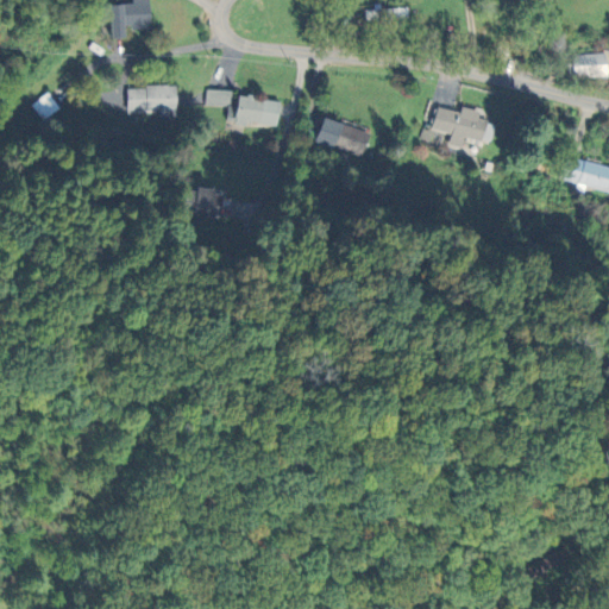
[(148,0),(131,0),(131,4),(111,5),(112,38),(124,38),(124,29),(150,29),(148,0)]
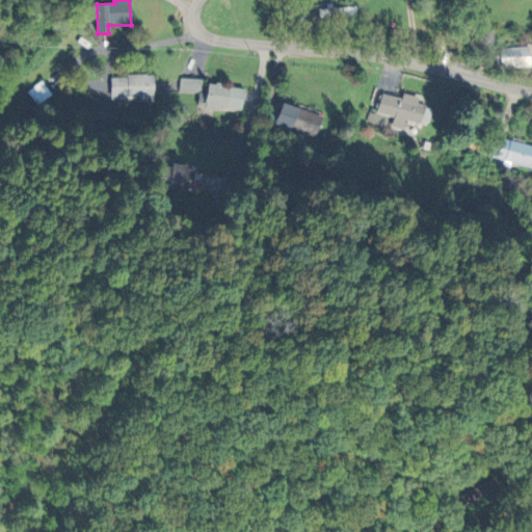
[(318,7),(319,18),(336,18),(356,17),(355,5),(318,7)]
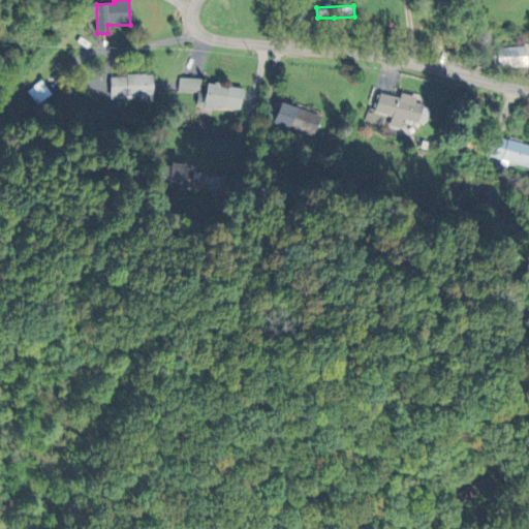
[(526,47),(497,47),(498,67),(527,66),(526,47)]
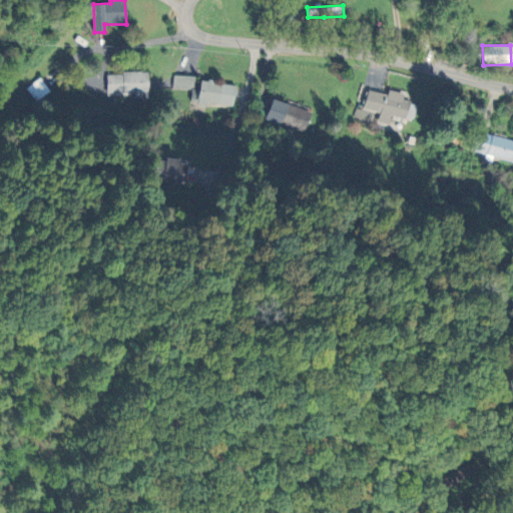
[(149,98),(148,73),(107,74),(107,95),(135,94),(135,98),(149,98)]
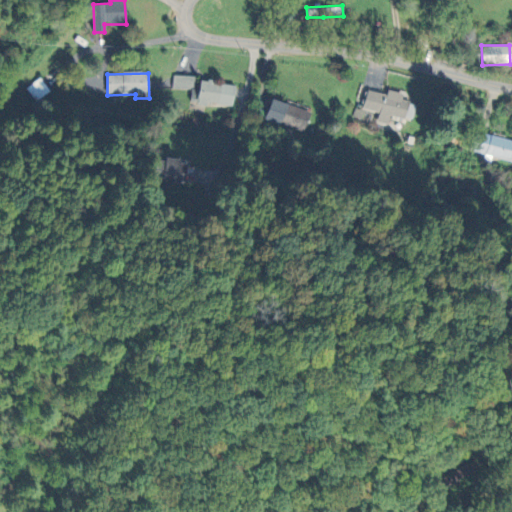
[(173,88),(195,89),(196,76),(174,75),(173,88)]
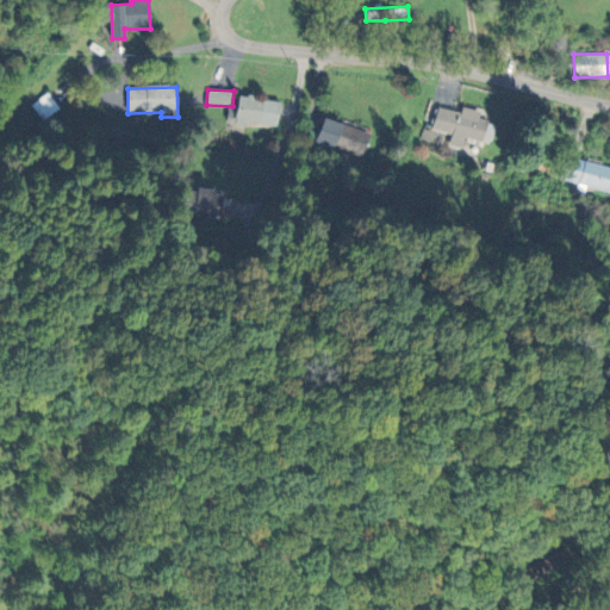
[(44,120),(61,109),(48,93),(32,105),(44,120)]
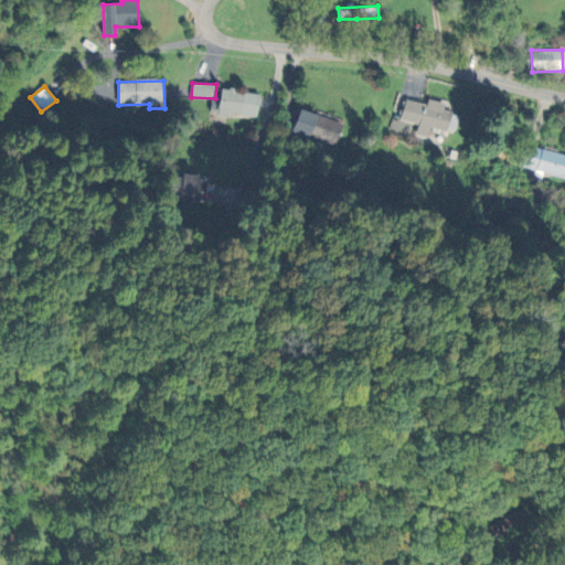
[(221,89),(219,115),(258,117),(259,92),(221,89)]
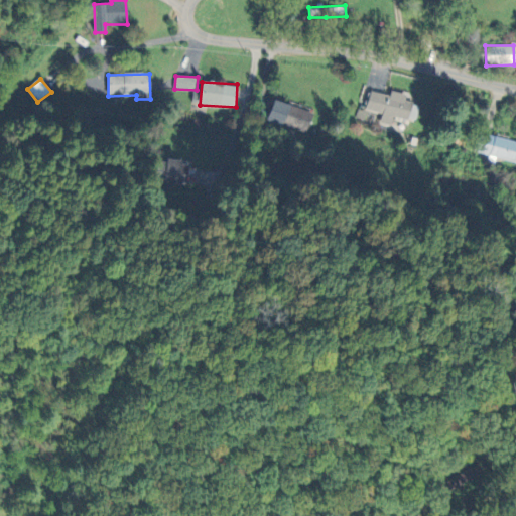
[(371,91),(366,110),(383,114),(381,123),(392,125),(395,116),(416,121),(420,105),(405,102),(407,94),(391,91),(390,95),(371,91)]
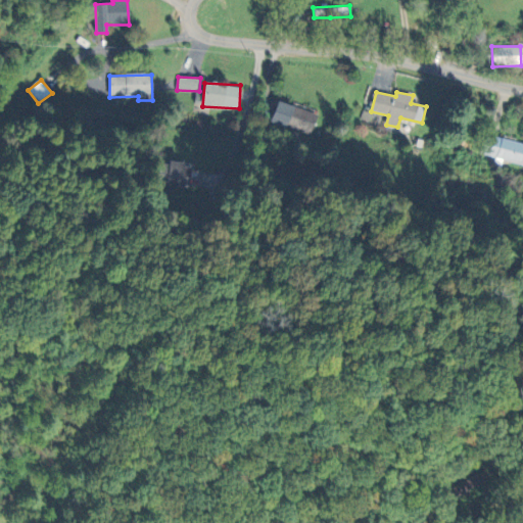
[(271,121),(311,135),(318,114),(278,100),(271,121)]
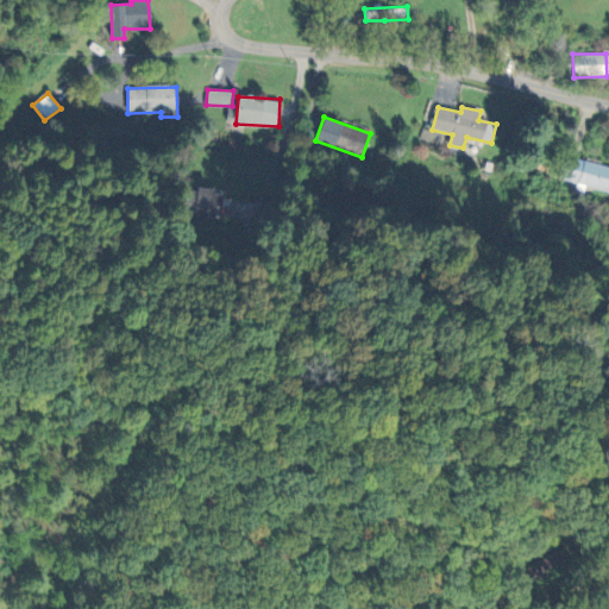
[(569,181),(608,190),(608,167),(575,158),(569,181)]
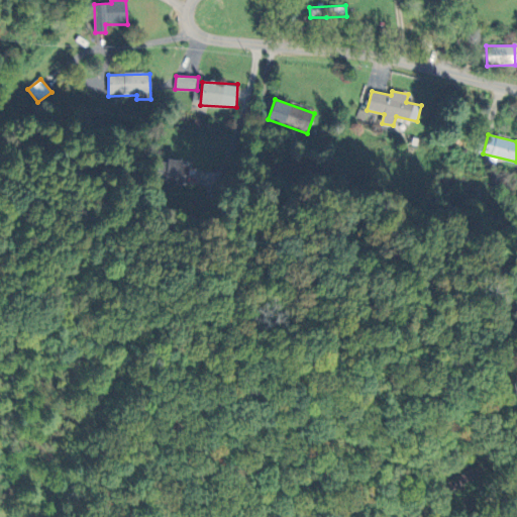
[(157,182),(187,186),(190,164),(161,160),(157,182)]
